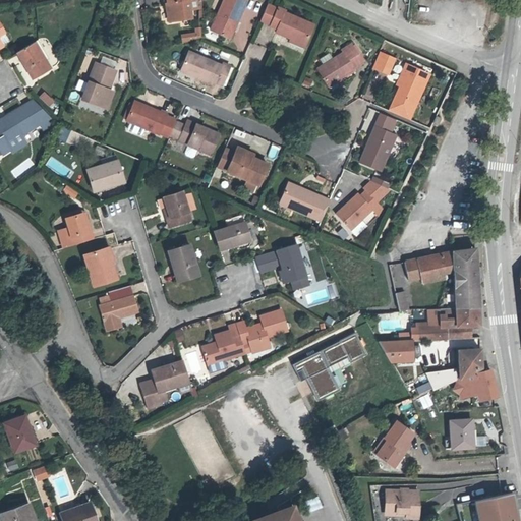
[(188,0),(167,0),(168,3),(166,3),(169,21),(191,18),(189,9),(188,0)]
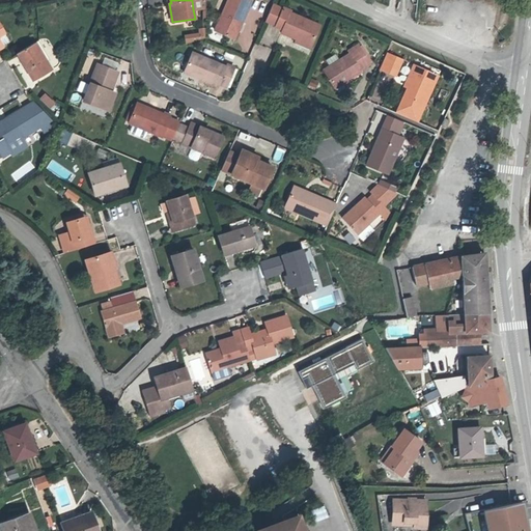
[(205,7),(205,0),(194,0),(192,0),(193,9),(205,7)]
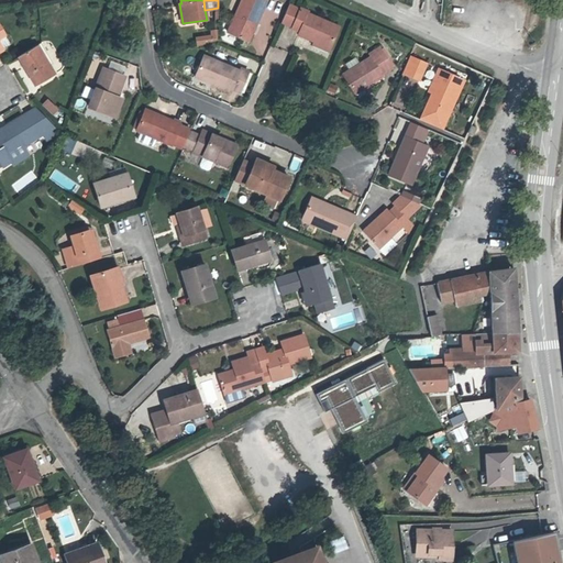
[(249,42),(267,0),(241,0),(228,33),(249,42)]
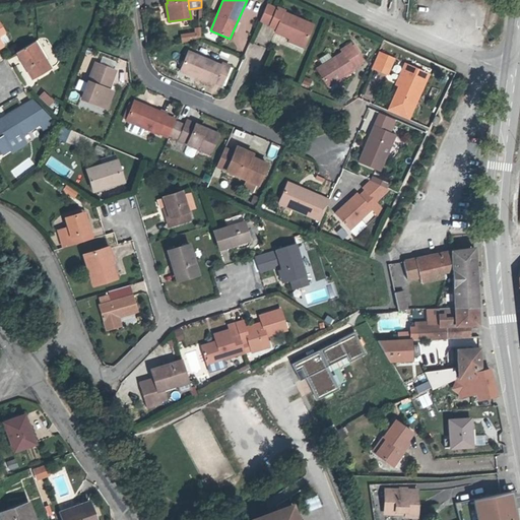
[(305,44),(313,24),(284,12),(284,11),(277,7),(277,8),(267,4),(260,20),(270,24),(269,26),(276,29),(275,31),(290,38),(305,44)]
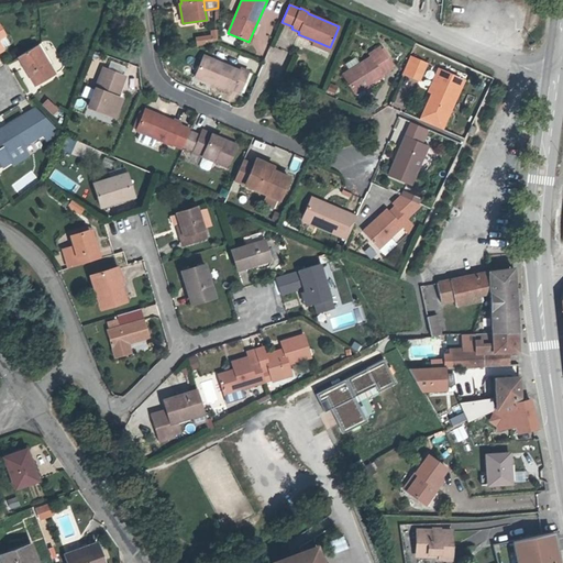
[(217,40),(217,30),(211,31),(211,35),(201,37),(202,44),(217,40)]
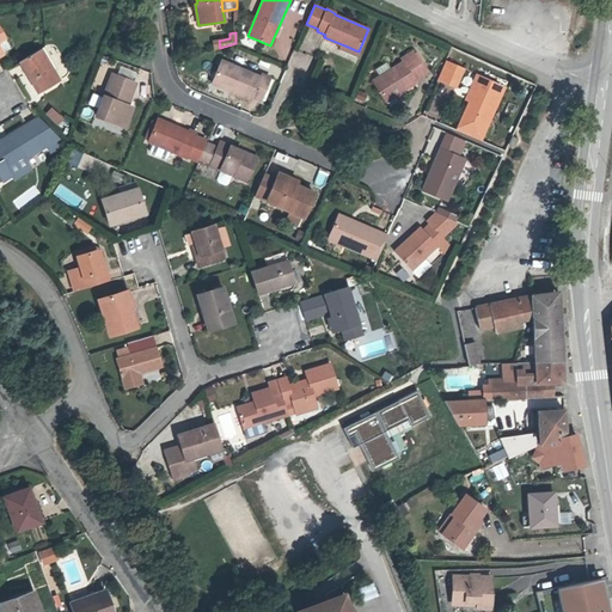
[(11,48),(5,38),(0,40),(0,48),(2,53),(11,48)]
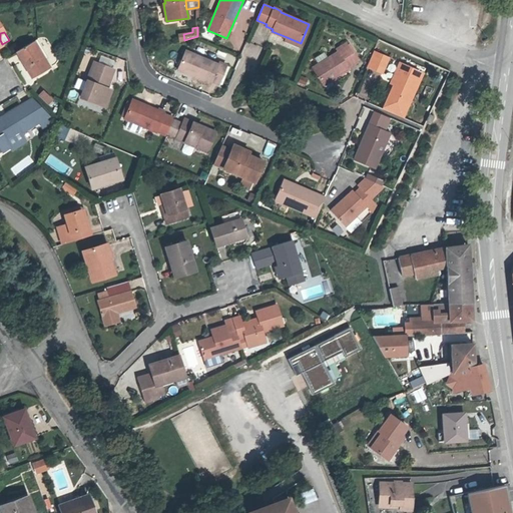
[(301,43),(287,37),(285,40),(300,46),(301,43)]
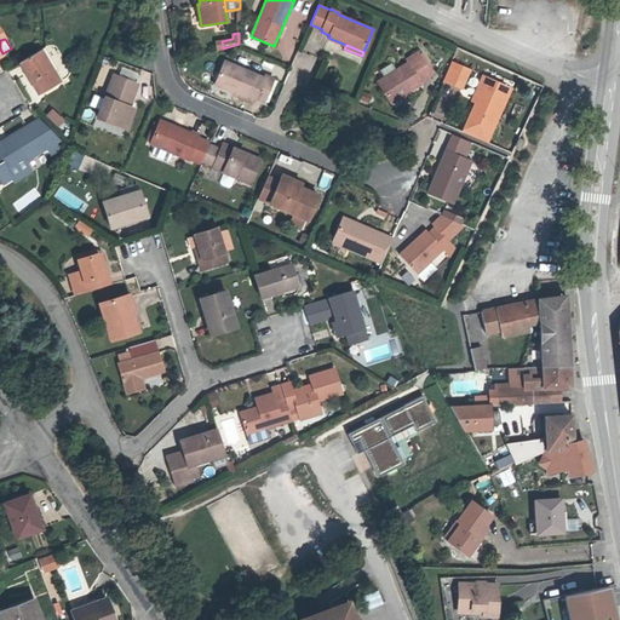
[(59,82),(40,50),(19,62),(39,95),(59,82)]
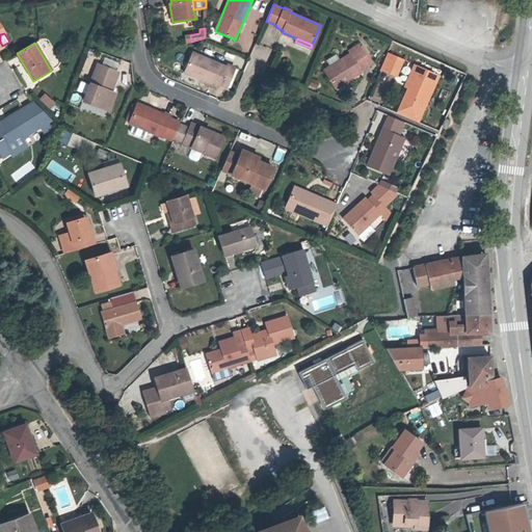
[(344,83),(363,72),(361,70),(370,64),(358,45),(348,51),(350,53),(339,61),(330,65),(324,70),(336,88),(344,83)]
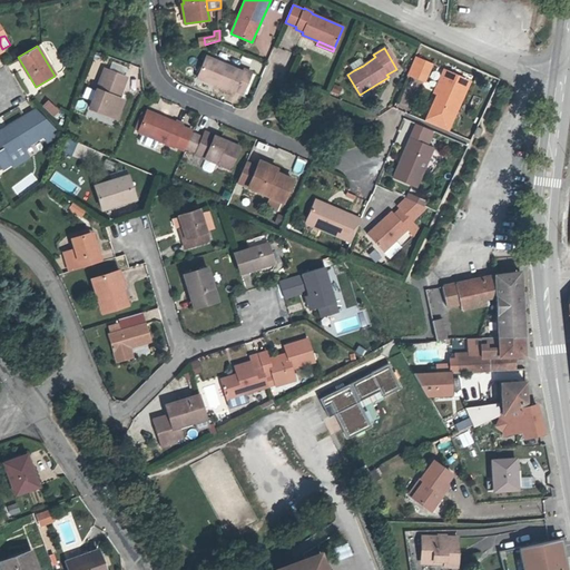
[(243,94),(252,72),(243,69),(242,71),(206,57),(197,77),(234,92),(235,90),(243,94)]
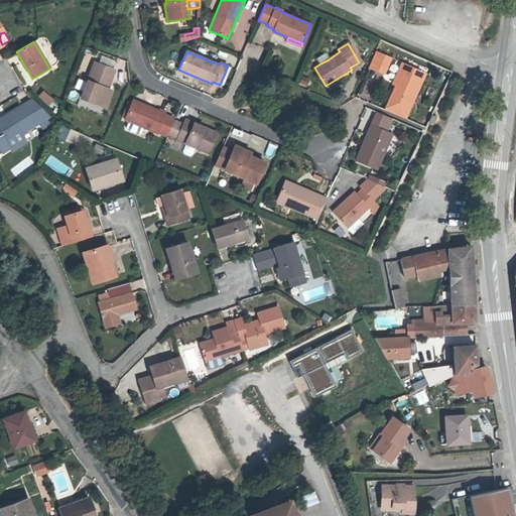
[(372,69),(378,52),(375,51),(369,67),(372,69)]
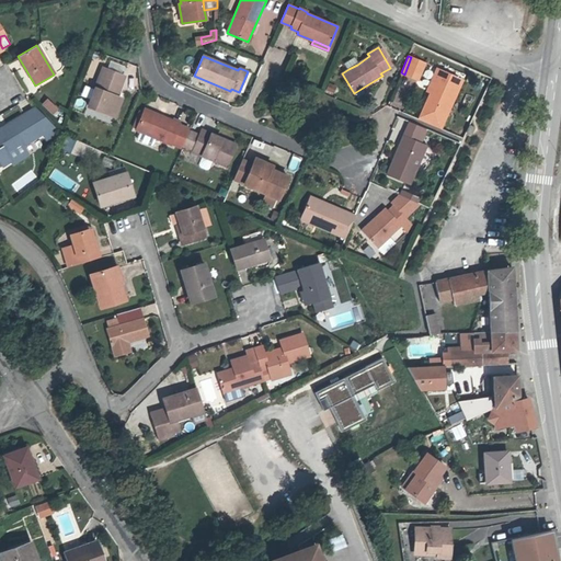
[(418,80),(425,64),(411,57),(404,75),(418,80)]
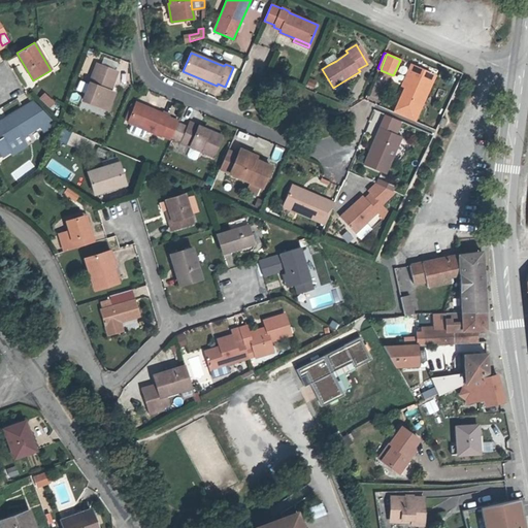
[(328,65),(336,61),(333,56),(326,61),(328,65)]
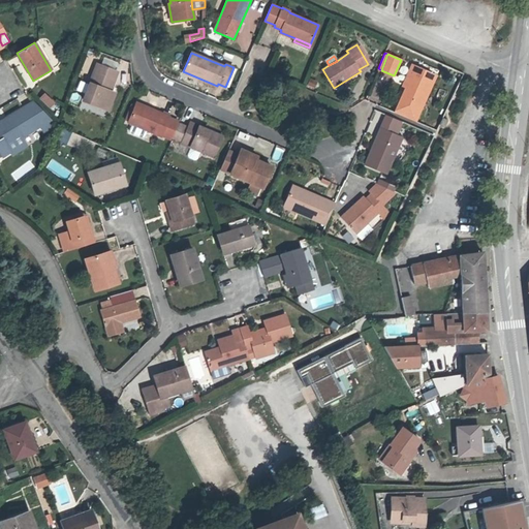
[(102,109),(110,91),(117,72),(97,64),(84,100),(102,109)]
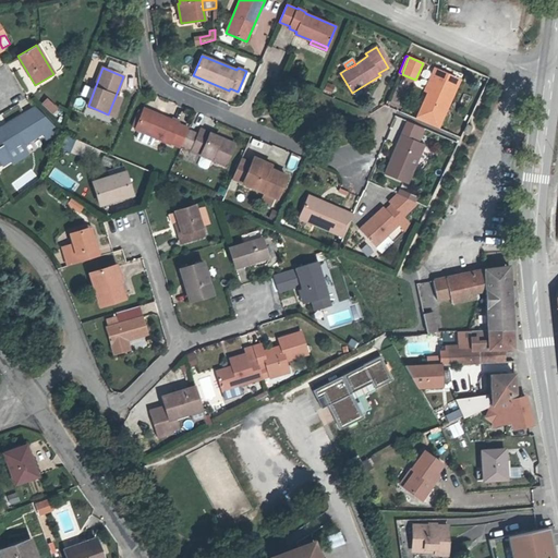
[(440,126),(461,80),(435,68),(427,84),(432,86),(428,92),(417,117),(440,126)]
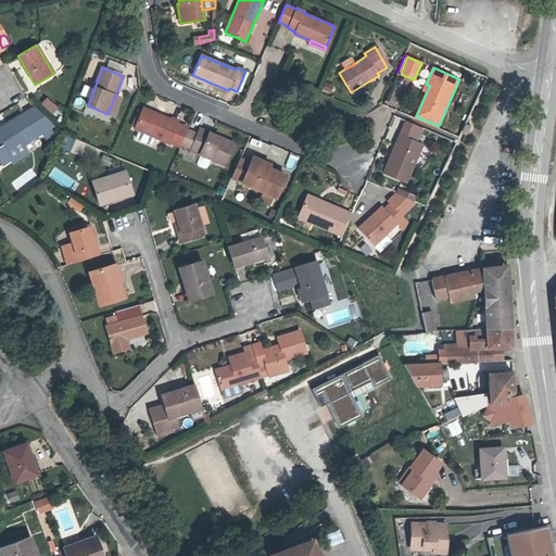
[(402,108),(407,78),(393,75),(388,104),(402,108)]
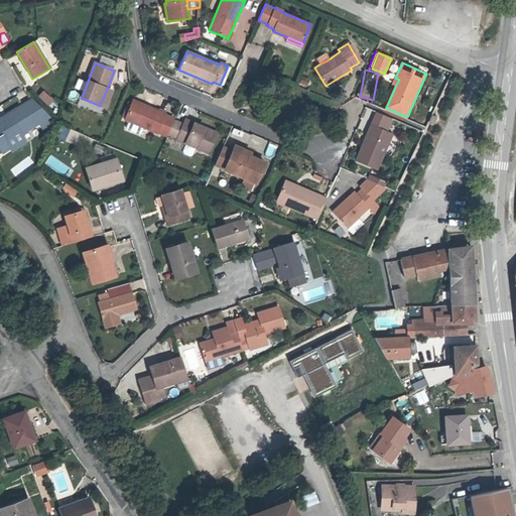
[(305,86),(307,80),(302,77),(299,83),(305,86)]
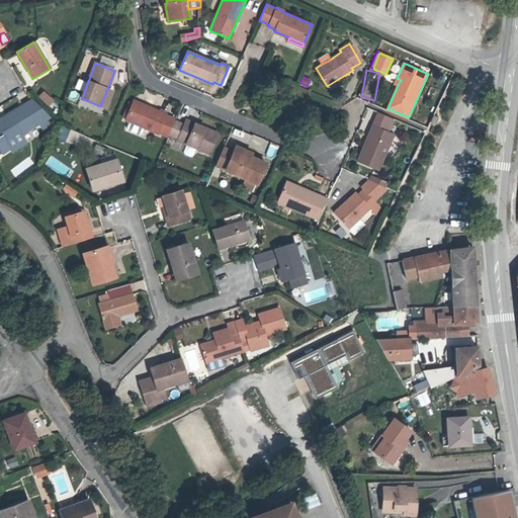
[(337,89),(338,86),(335,81),(327,86),(330,91),(333,92),(337,89)]
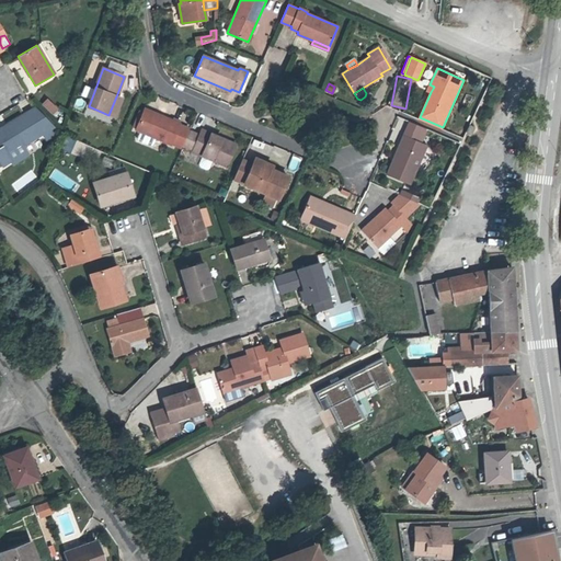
[(114,117),(122,99),(116,96),(109,115),(114,117)]
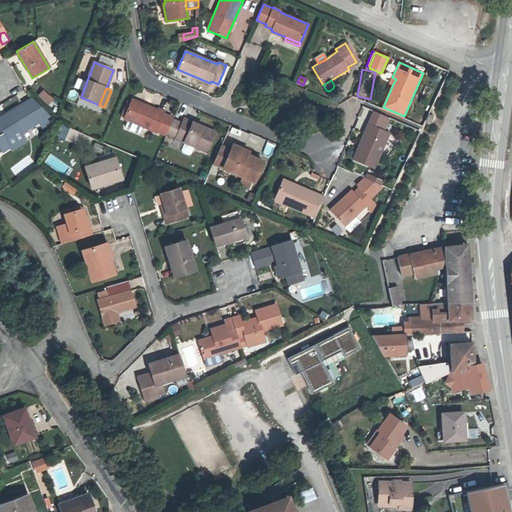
[(43,89),(37,95),(47,106),(53,100),(43,89)]
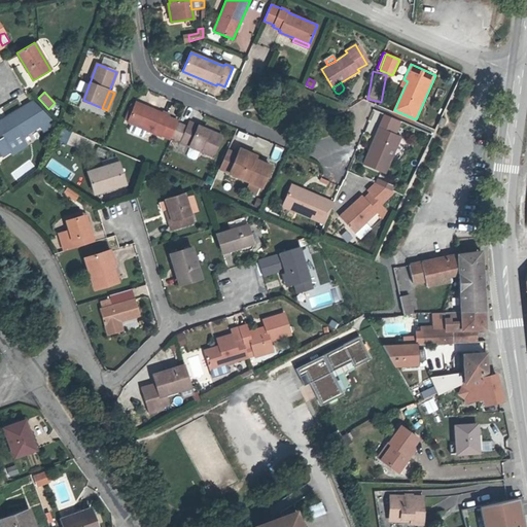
[(21,136),(49,117),(34,102),(0,121),(0,151),(3,155),(9,151),(11,155),(27,146),(21,136)]
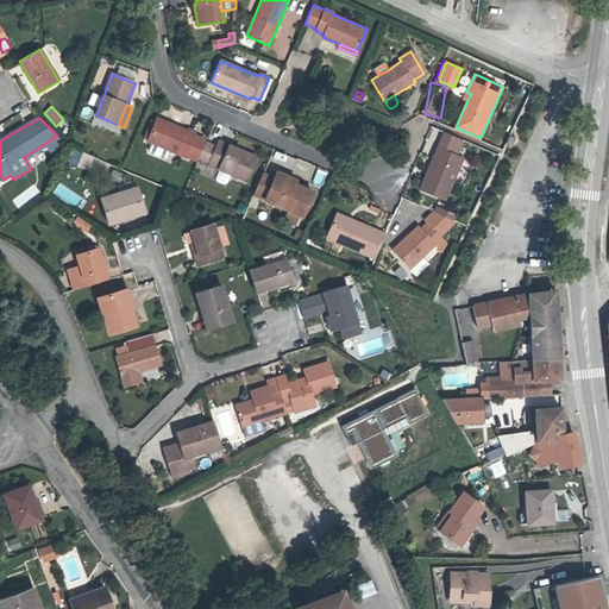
[(148,139),(156,123),(152,121),(145,138),(148,139)]
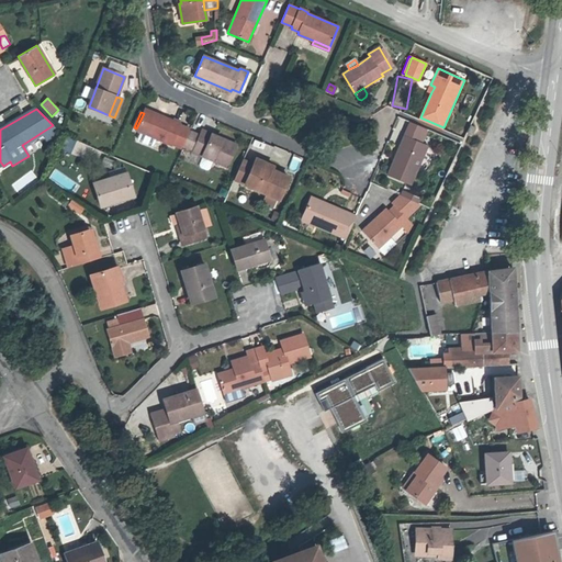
[(189,132),(190,130),(179,125),(180,124),(156,113),(154,116),(144,112),(144,113),(136,128),(136,130),(141,132),(156,138),(171,145),(172,144),(181,148),(183,145),(189,132)]
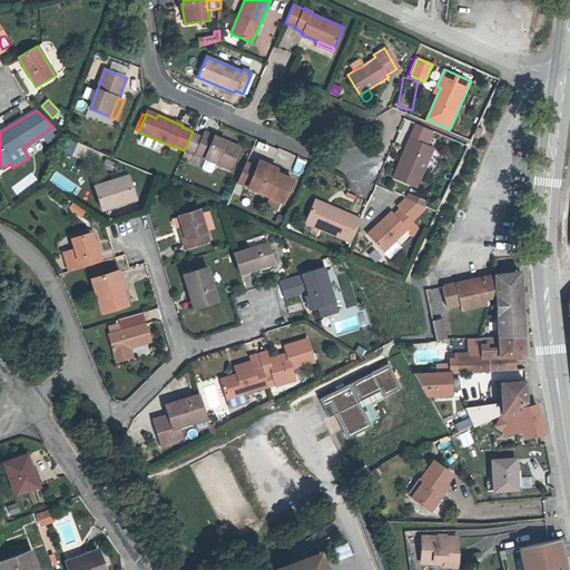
[(430,145),(435,131),(416,125),(412,137),(430,145)]
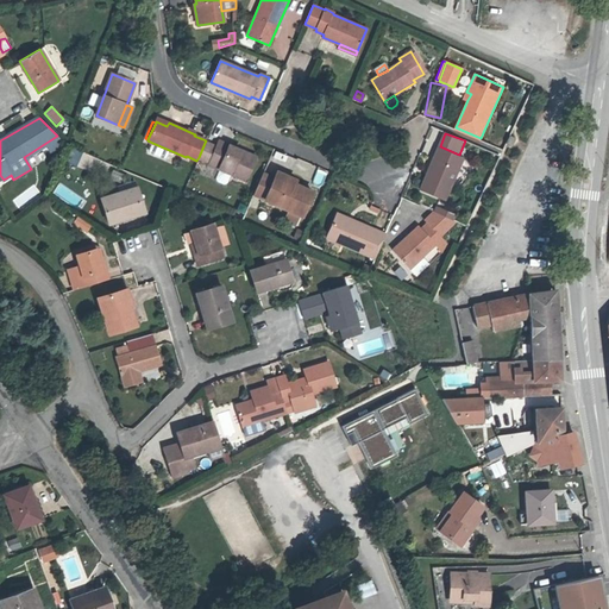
[(246,181),(256,157),(228,145),(218,140),(215,148),(205,143),(199,157),(209,162),(208,164),(219,169),(220,169),(231,174),(246,181)]
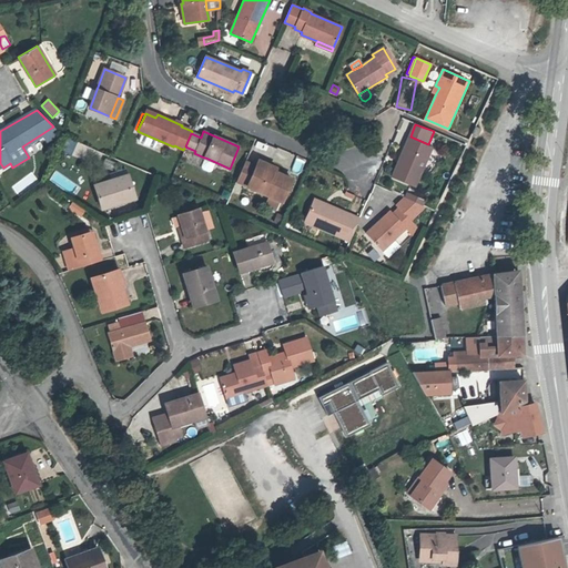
[(155,146),(158,140),(142,133),(139,140),(140,143),(152,148),(155,146)]
